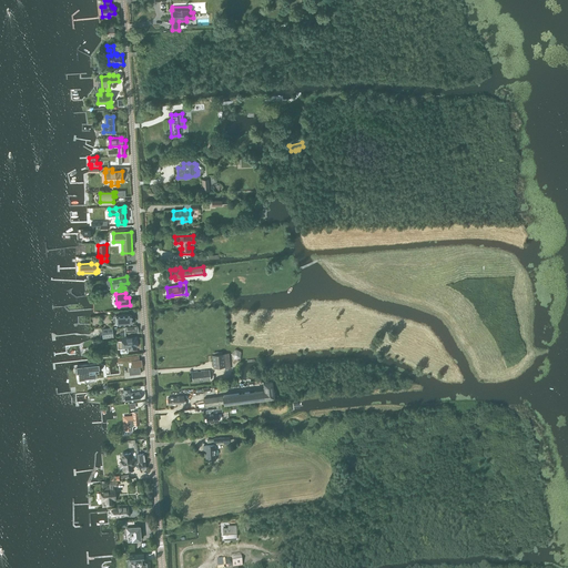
[(132,323),(132,314),(117,315),(115,315),(112,315),(112,317),(111,317),(111,320),(113,320),(113,322),(114,322),(114,325),(117,325),(117,324),(132,323)]
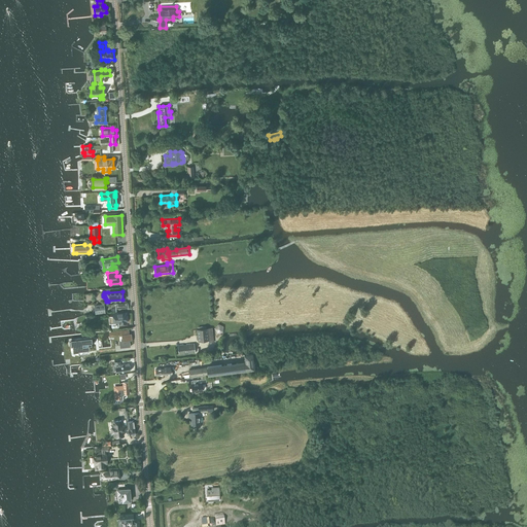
[(95,314),(105,313),(104,304),(95,305),(95,314)]
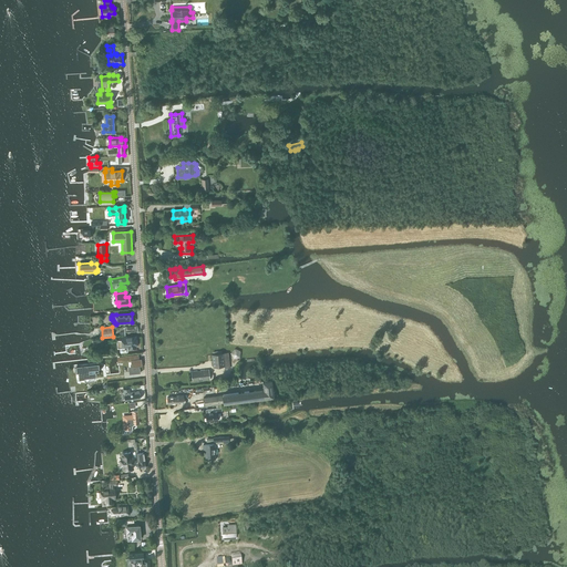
[(136,348),(136,346),(137,346),(136,337),(122,337),(122,348),(121,348),(121,349),(121,351),(122,352),(127,352),(129,351),(127,349),(127,348),(126,346),(127,346),(127,347),(130,347),(130,348),(136,348)]
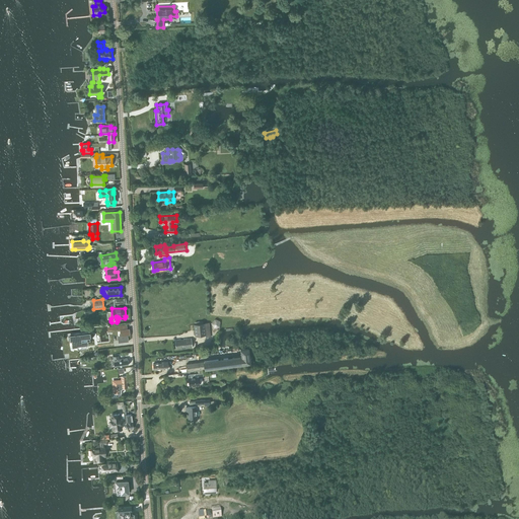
[(220,321),(216,318),(215,319),(212,323),(214,328),(217,327),(217,329),(220,328),(220,326),(220,321)]
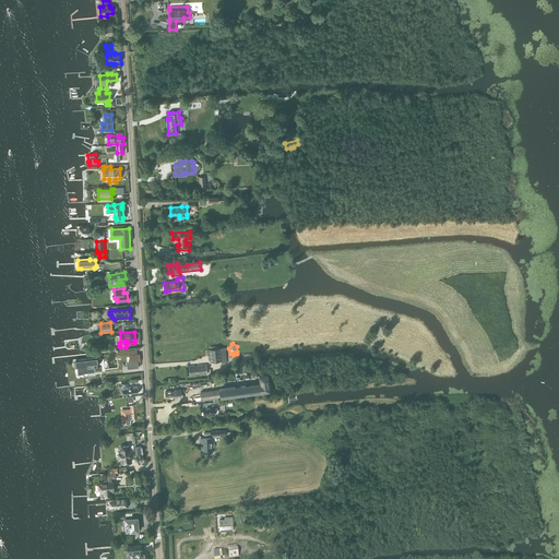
[(218,348),(218,345),(210,346),(211,349),(209,349),(210,361),(222,360),(222,364),(227,363),(226,359),(225,347),(218,348)]
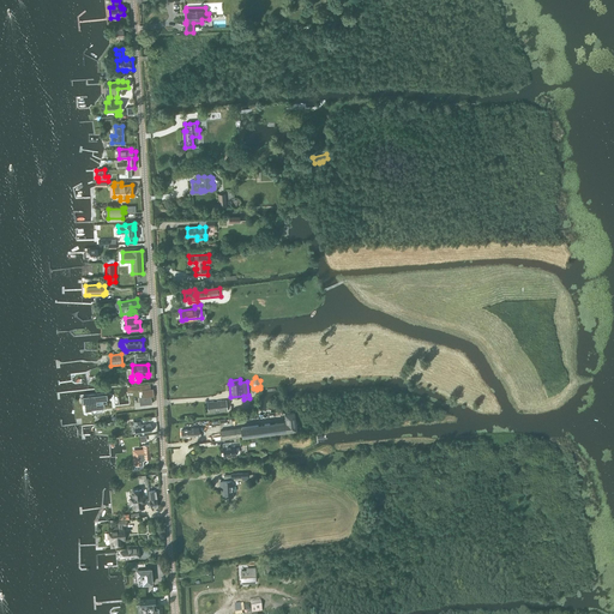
[(138,385),(139,390),(142,390),(142,391),(143,397),(143,398),(151,397),(154,396),(154,389),(151,389),(149,389),(149,384),(138,385)]
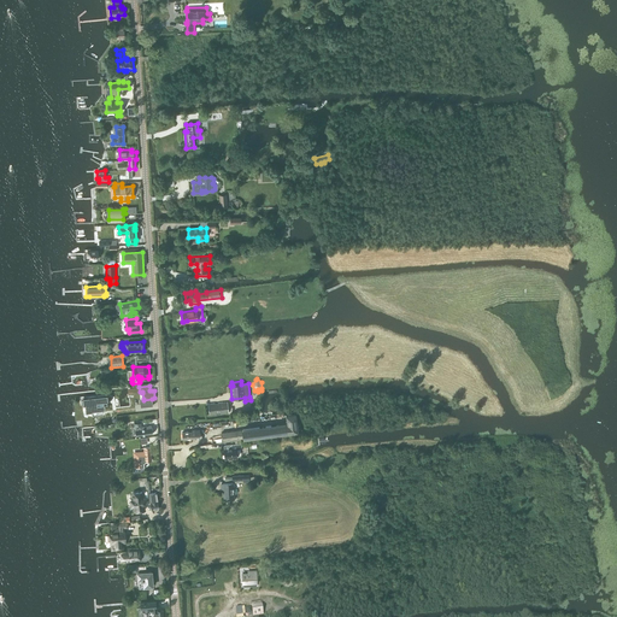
[(107,395),(84,398),(86,403),(86,405),(87,411),(93,411),(93,416),(103,415),(101,410),(105,410),(105,405),(107,404),(107,401),(109,401),(107,395)]
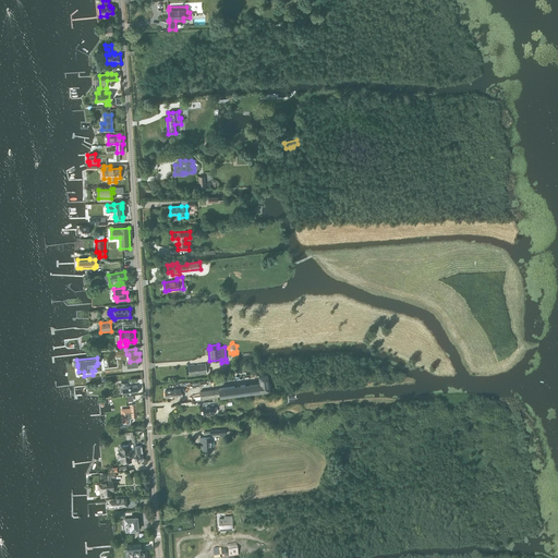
[(207,374),(206,363),(197,364),(197,365),(194,365),(194,364),(189,365),(189,375),(207,374)]
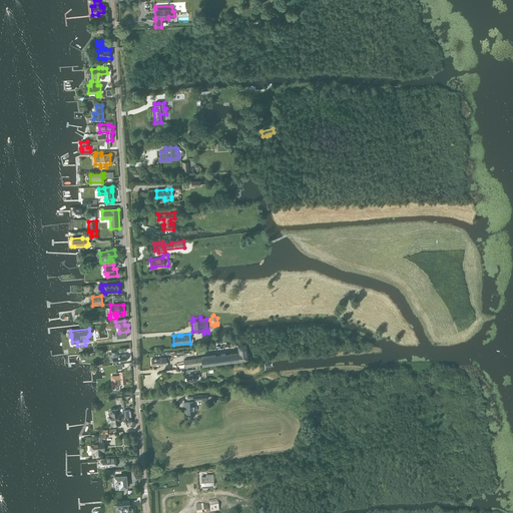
[(185,367),(203,365),(247,359),(245,343),(237,344),(238,351),(236,351),(236,352),(184,360),(185,367)]
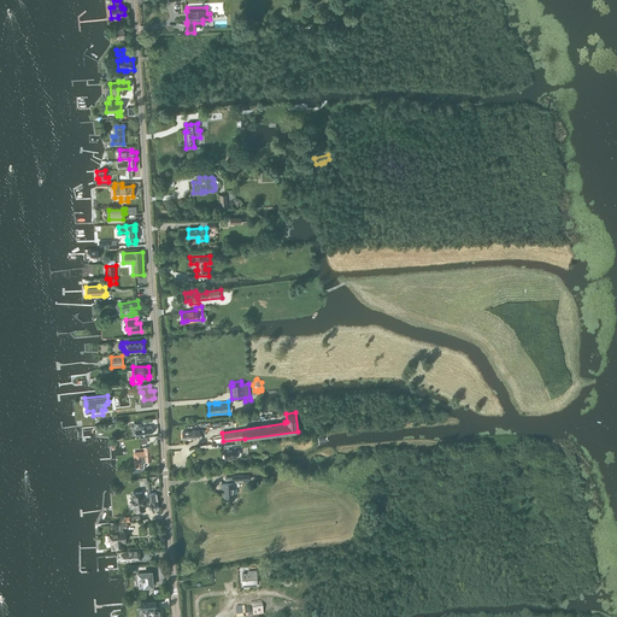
[(142,427),(141,423),(135,423),(136,435),(153,433),(153,427),(152,428),(152,425),(142,427)]
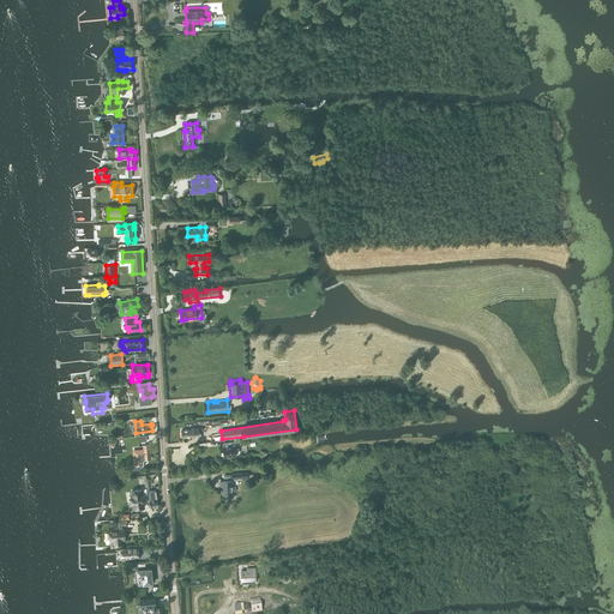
[(181,437),(199,435),(198,427),(191,427),(191,429),(181,429),(181,437)]
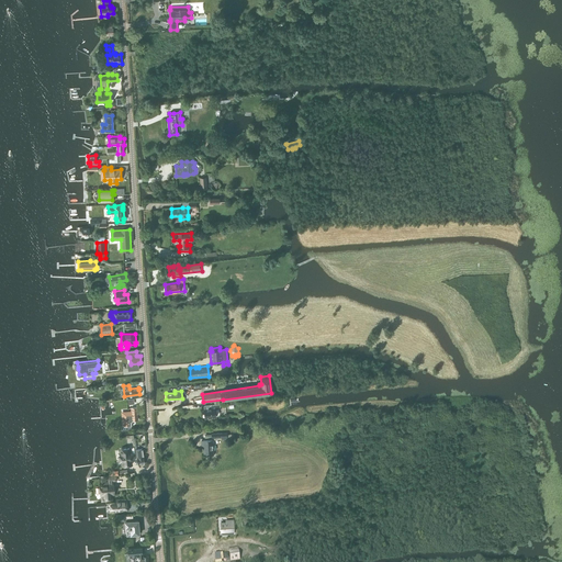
[(205,417),(216,416),(215,409),(220,408),(220,407),(221,407),(220,404),(209,405),(210,408),(204,409),(205,417)]
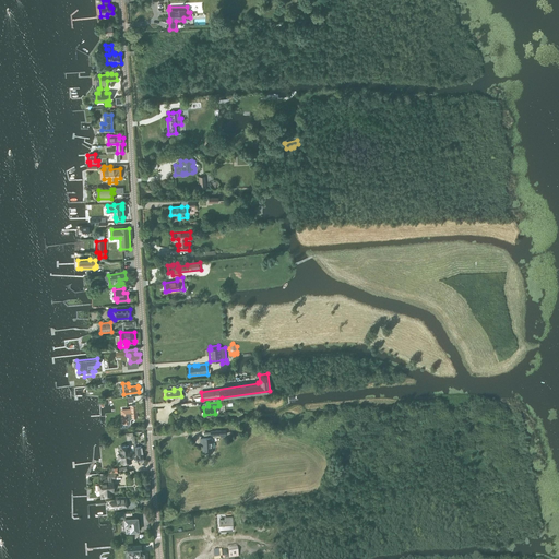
[(123,424),(121,425),(121,428),(131,427),(131,424),(131,419),(132,419),(132,418),(137,417),(135,406),(131,406),(131,409),(122,411),(122,420),(123,424)]
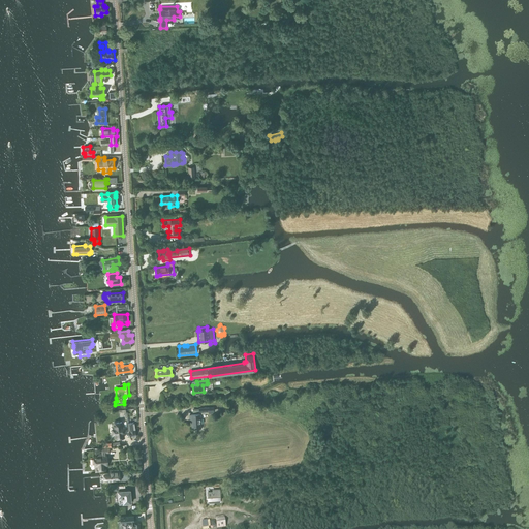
[(200,414),(190,414),(190,419),(192,419),(192,422),(191,422),(192,424),(192,429),(194,428),(194,429),(195,429),(195,428),(198,428),(200,428),(200,423),(200,418),(200,415),(200,414)]
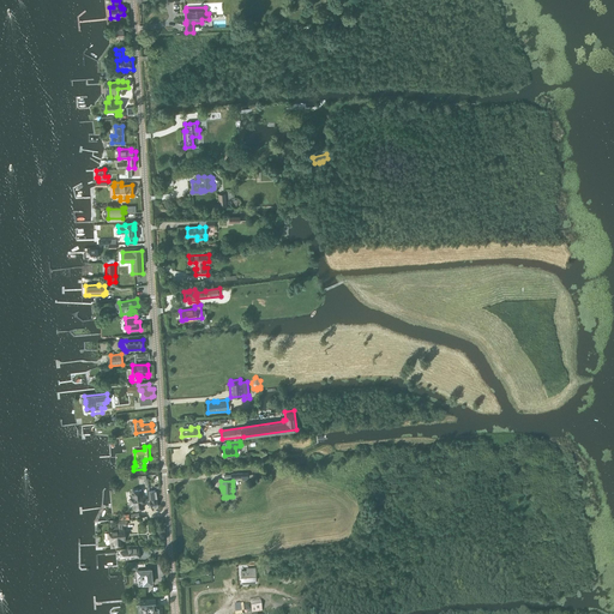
[(149,491),(151,507),(158,506),(157,498),(156,491),(156,489),(161,489),(161,488),(160,486),(155,486),(155,489),(150,491),(149,491)]
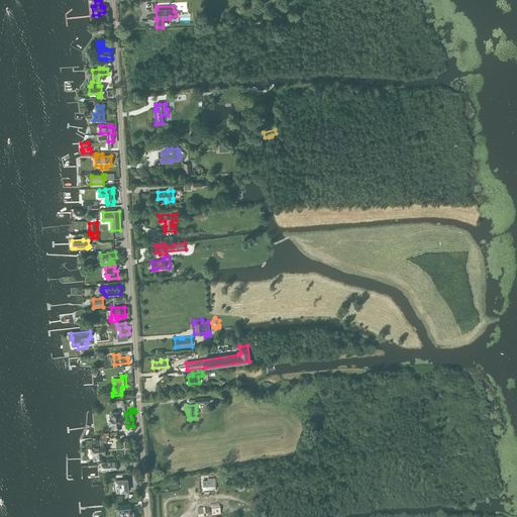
[(112,418),(109,419),(110,424),(112,423),(113,428),(121,427),(120,420),(121,420),(121,416),(119,416),(119,412),(111,414),(112,418)]
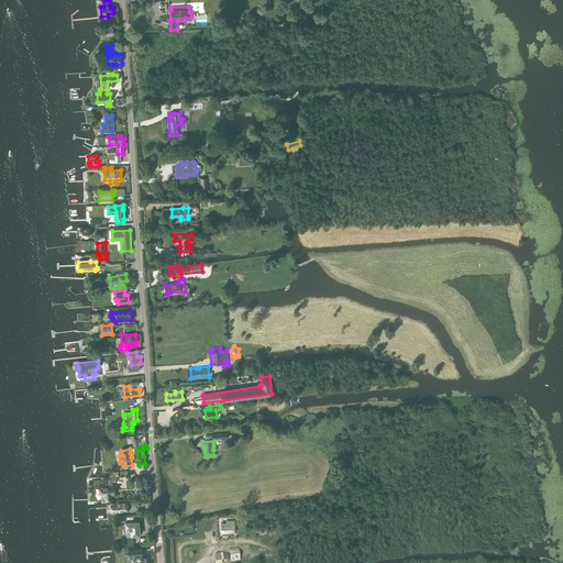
[(100,488),(99,488),(99,494),(101,493),(101,496),(105,496),(105,501),(112,500),(112,496),(116,495),(114,484),(113,484),(113,483),(118,482),(118,477),(109,477),(109,483),(101,483),(101,485),(100,485),(100,488)]
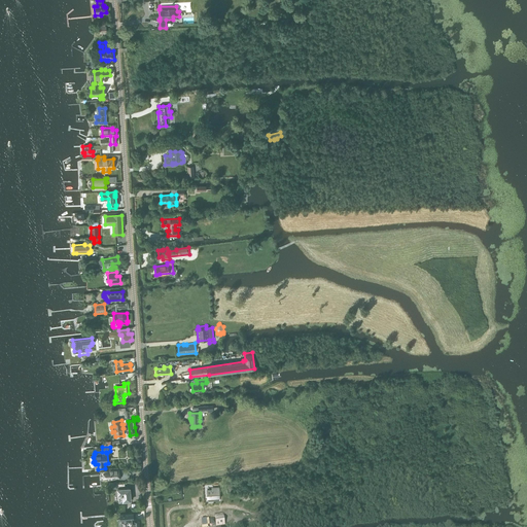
[(99,470),(91,471),(91,476),(99,475),(100,475),(100,476),(100,480),(119,479),(119,469),(101,470),(99,470)]
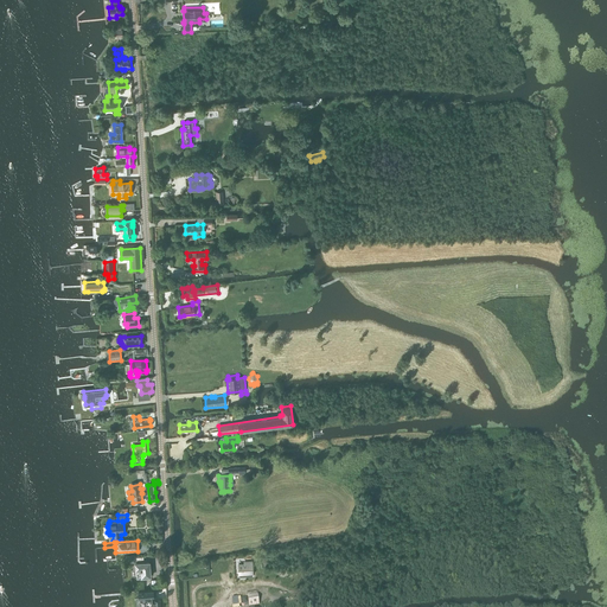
[(149,562),(135,563),(135,570),(136,570),(136,579),(144,579),(144,577),(151,576),(149,562)]
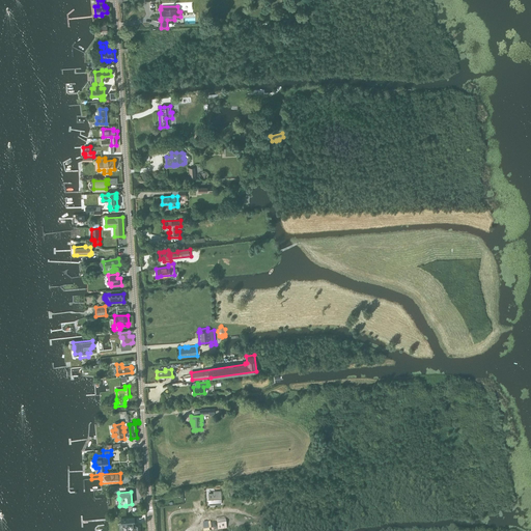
[(214,494),(208,494),(210,502),(221,502),(220,492),(214,492),(214,494)]
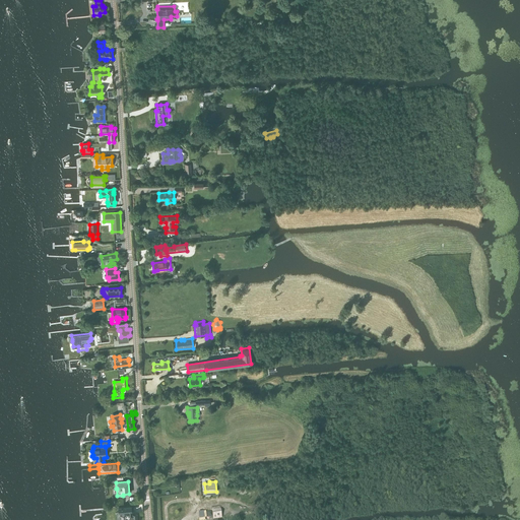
[(132,512),(131,506),(119,507),(119,512),(119,513),(121,512),(122,515),(120,515),(120,519),(126,519),(132,518),(132,519),(137,519),(137,513),(131,513),(131,512),(132,512)]
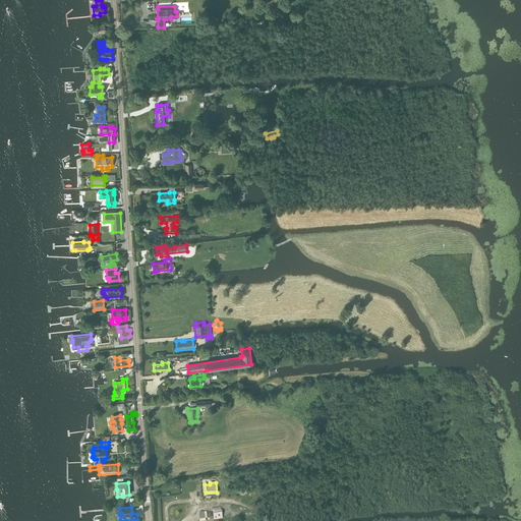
[(222,518),(221,511),(217,511),(217,512),(214,513),(215,520),(222,518)]
